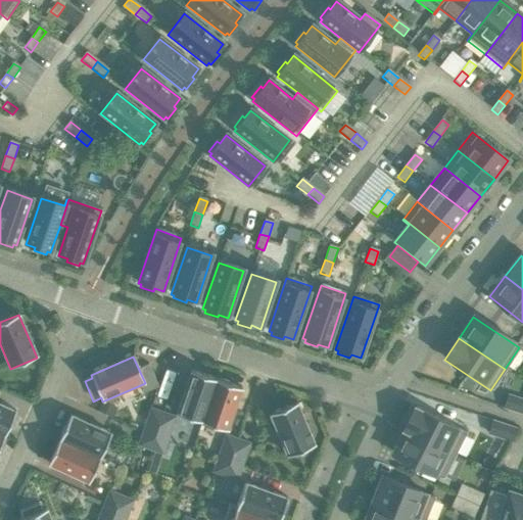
[(201,423),(217,380),(191,372),(177,414),(201,423)]
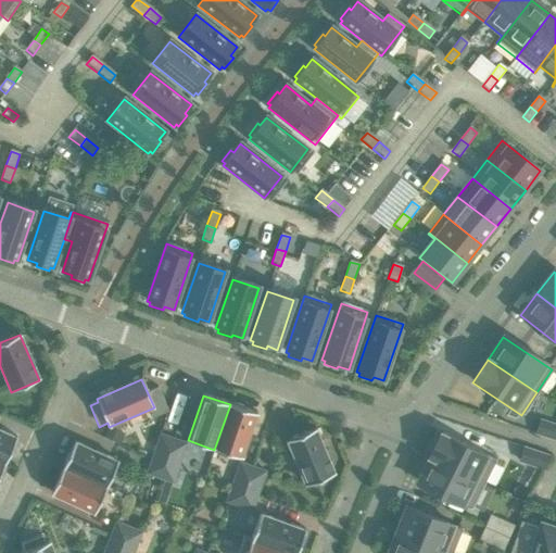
[(241,459),(256,414),(230,404),(214,450),(241,459)]
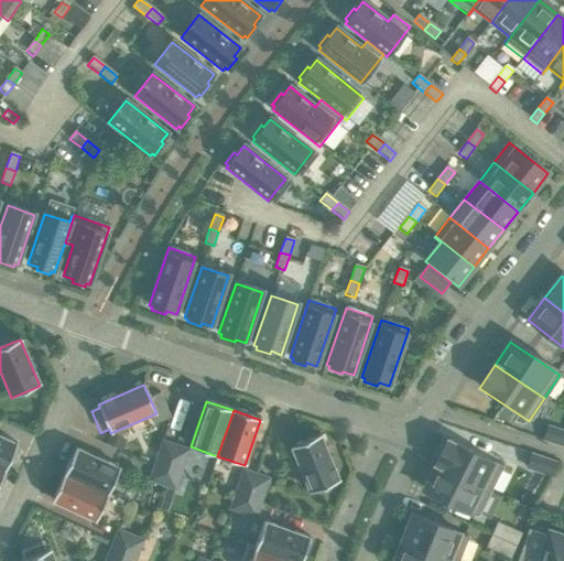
[(563,448),(563,433),(548,428),(543,441),(563,448)]
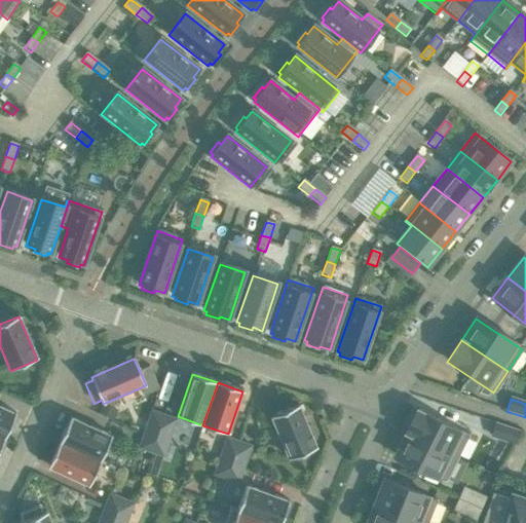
[(315,449),(298,406),(271,417),(289,460),(315,449)]
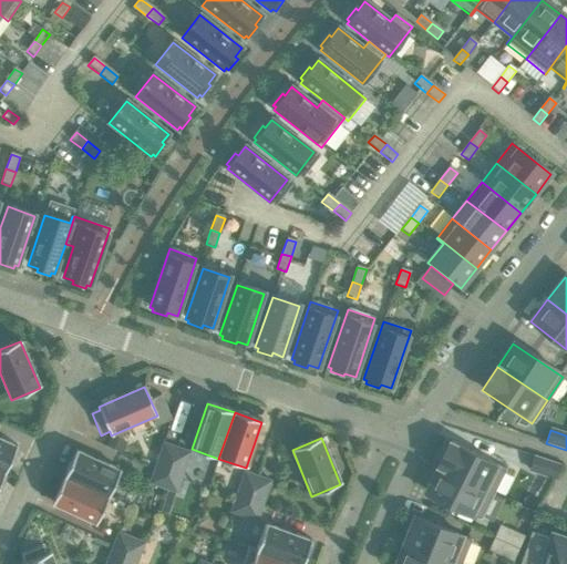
[(0,471),(4,474),(17,448),(0,439),(0,471)]
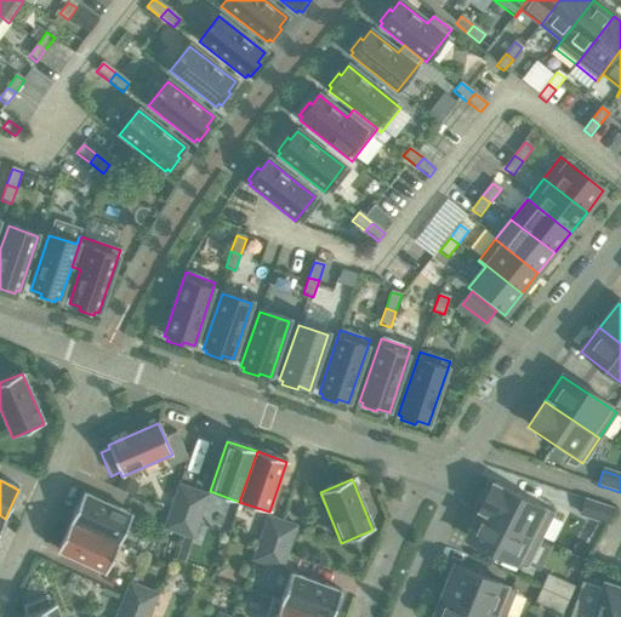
[(551,513),(494,484),(479,512),(537,541),(551,513)]
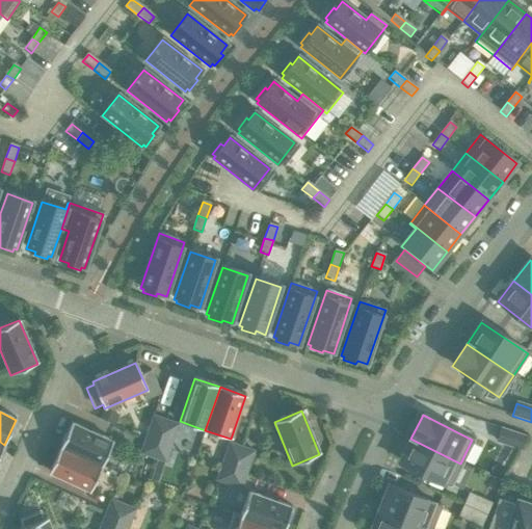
[(157,447),(165,422),(153,417),(144,443),(157,447)]
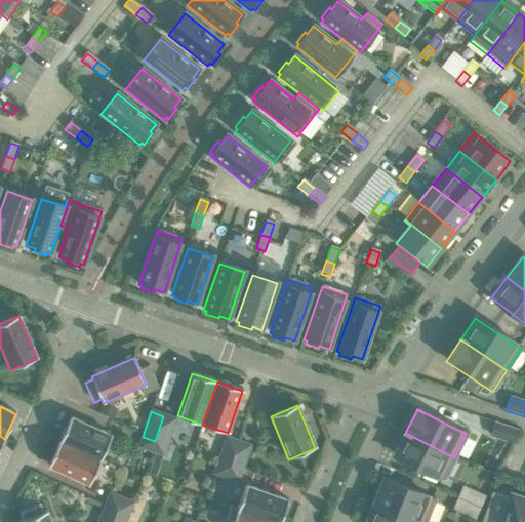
[(167,445),(175,420),(163,416),(155,441),(167,445)]
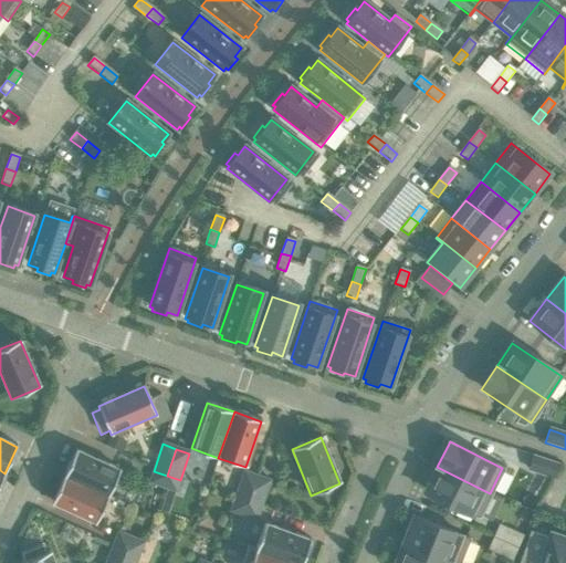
[(108,497),(121,471),(75,450),(64,477),(108,497)]
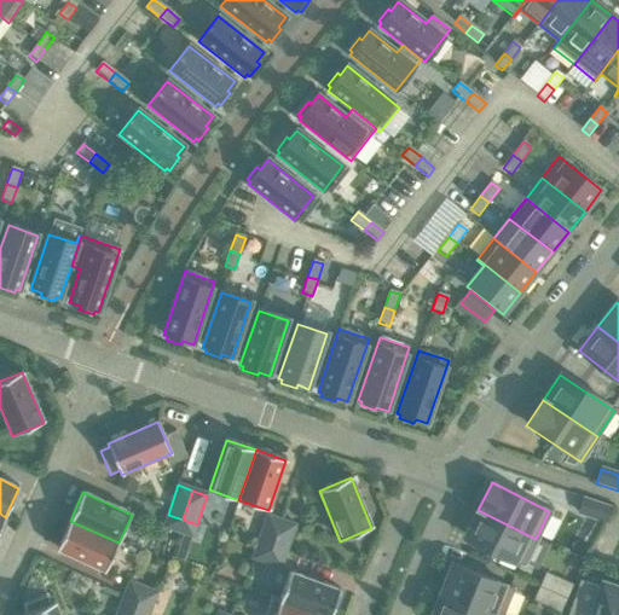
[(606,524),(611,509),(583,500),(578,515),(606,524)]
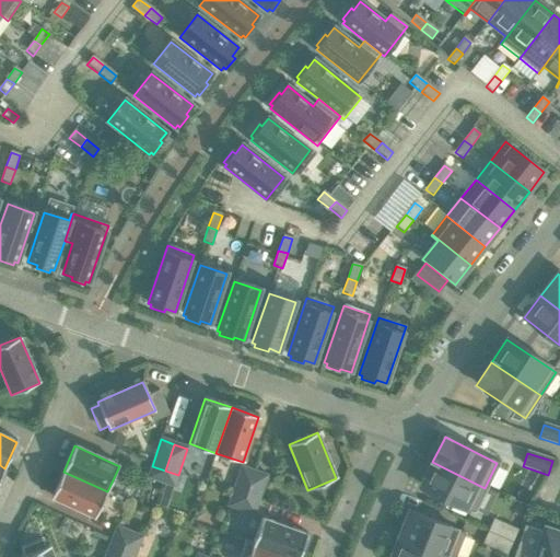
[(485,488),(432,462),(420,487),(471,513),(485,488)]
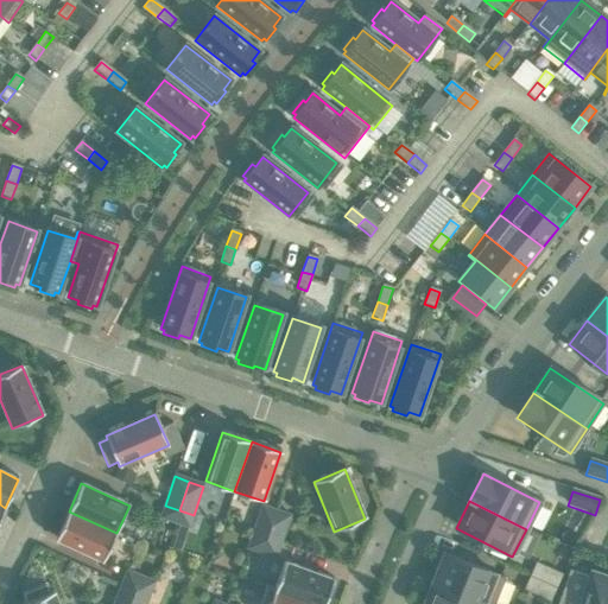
[(194,515),(179,510),(165,506),(160,520),(189,529),(194,515)]
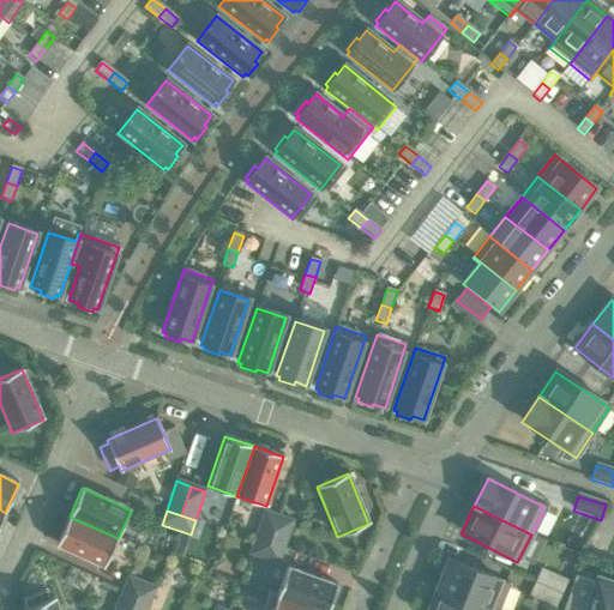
[(269,547),(278,517),(264,512),(254,542),(269,547)]
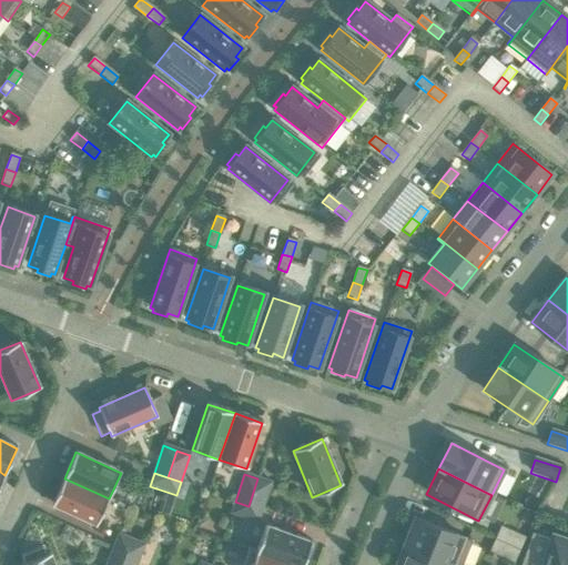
[(97,525),(109,498),(64,478),(52,505),(97,525)]
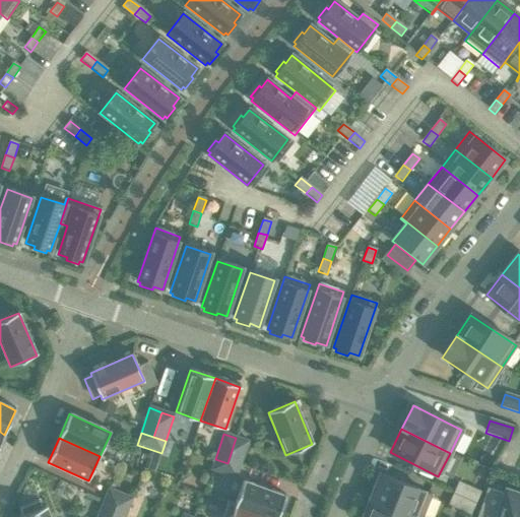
[(240,467),(248,442),(236,438),(228,463),(240,467)]
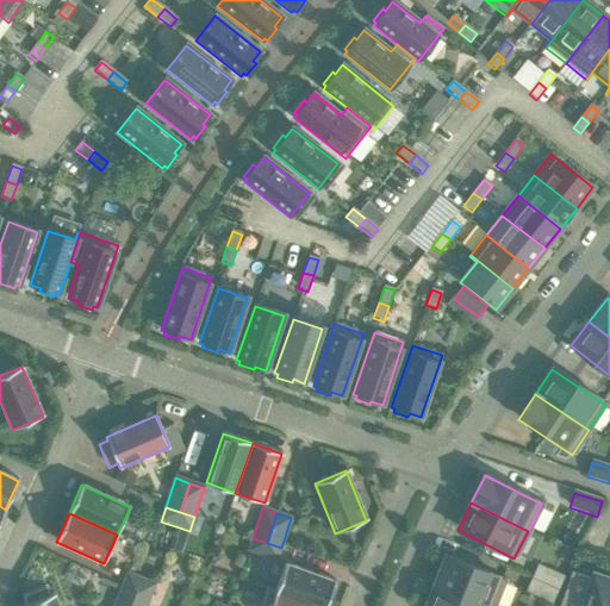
[(277,562),(281,548),(267,543),(253,538),(248,551),(277,562)]
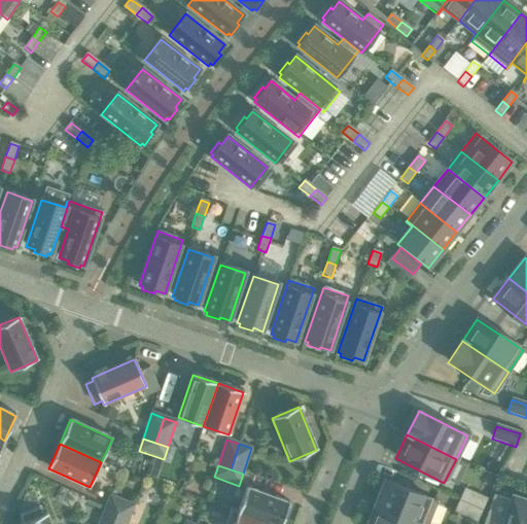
[(435,502),(384,482),(375,507),(417,523),(426,523),(435,502)]
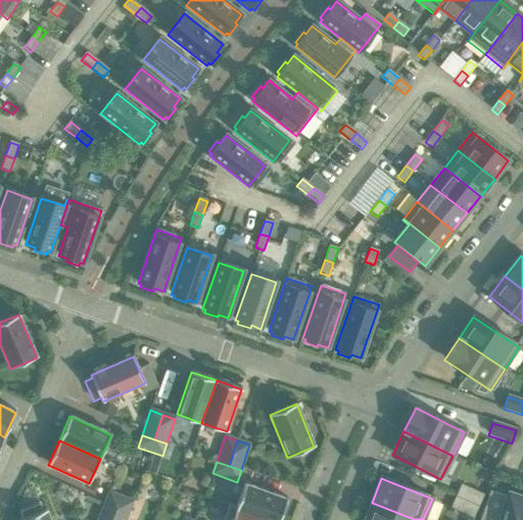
[(279,519),(287,500),(244,484),(236,509),(228,506),(228,507),(264,519),(279,519)]
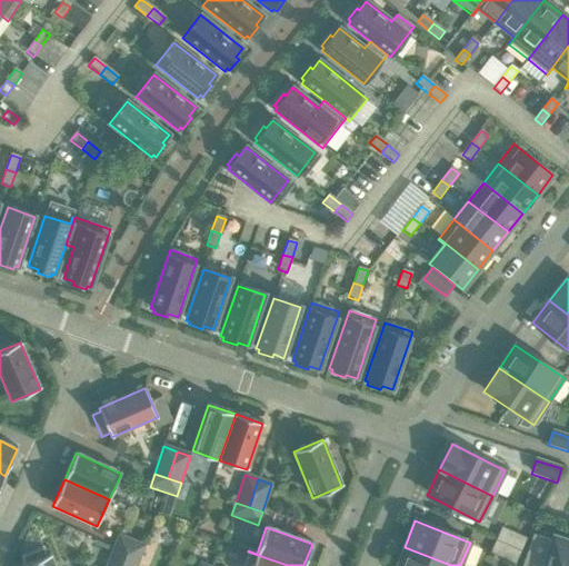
[(520,553),(526,539),(501,528),(495,542),(520,553)]
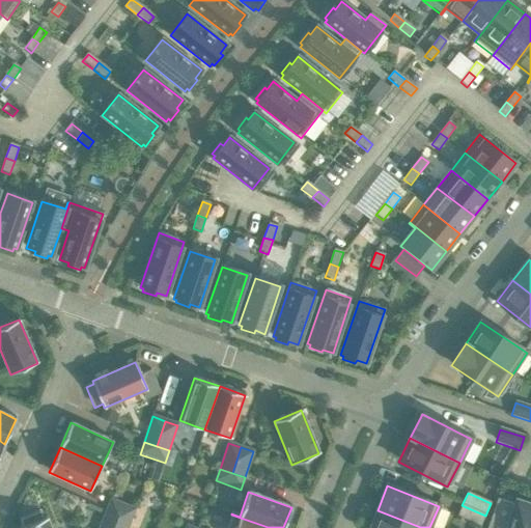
[(130,523),(135,510),(111,500),(106,512),(118,518),(130,523)]
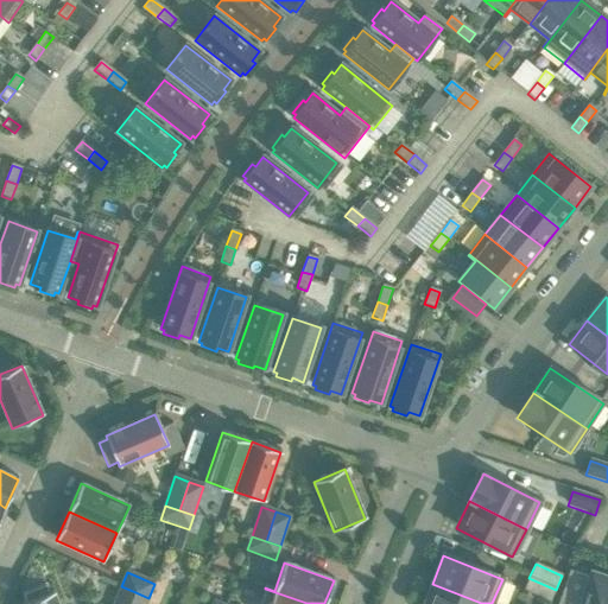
[(607,603),(607,578),(590,572),(588,579),(569,572),(557,603),(607,603)]
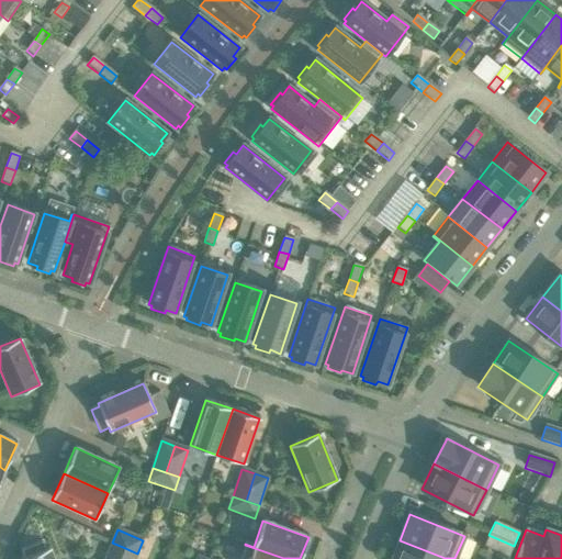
[(508,558),(514,546),(489,535),(483,547),(508,558)]
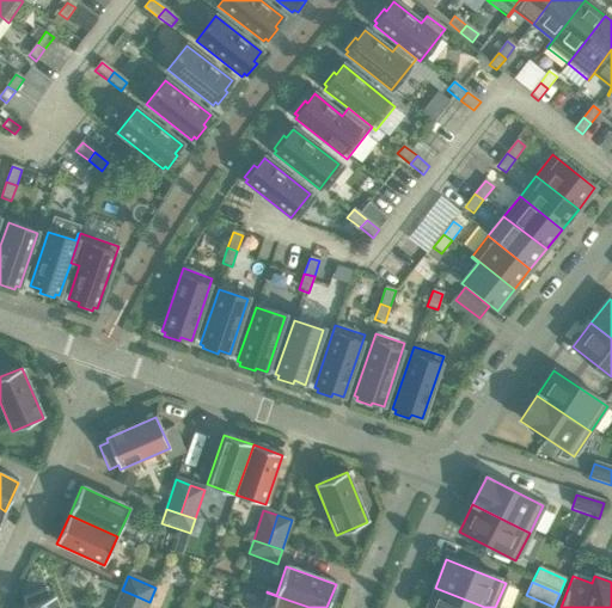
[(484,607),(435,588),(426,607),(484,607)]
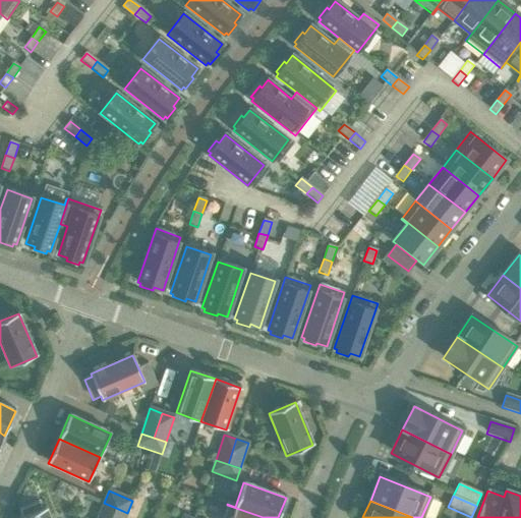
[(49,517),(46,508),(42,510),(39,502),(19,510),(22,517),(49,517)]
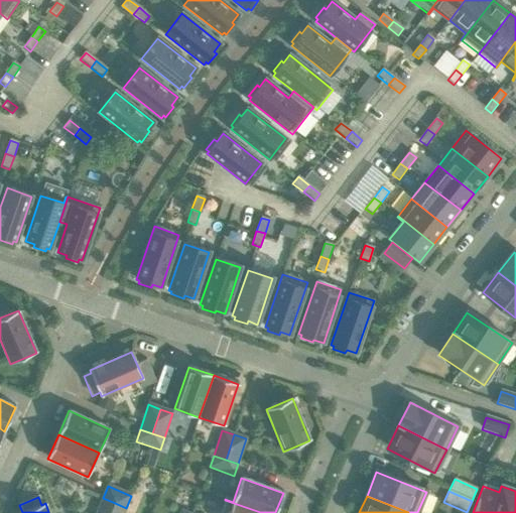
[(111,512),(115,503),(103,498),(96,512),(111,512)]
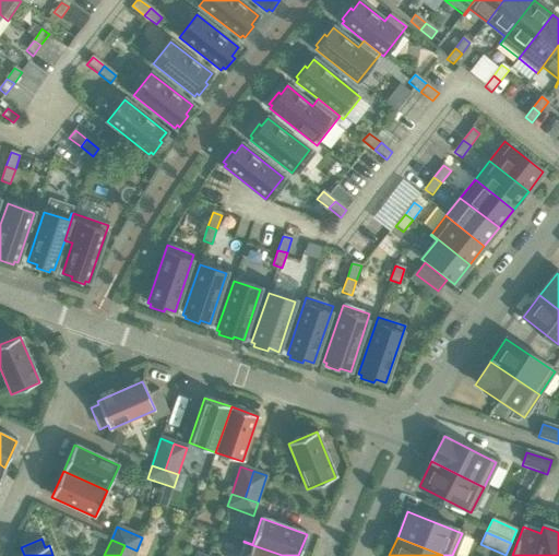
[(282,555),(244,542),(239,555),(282,555)]
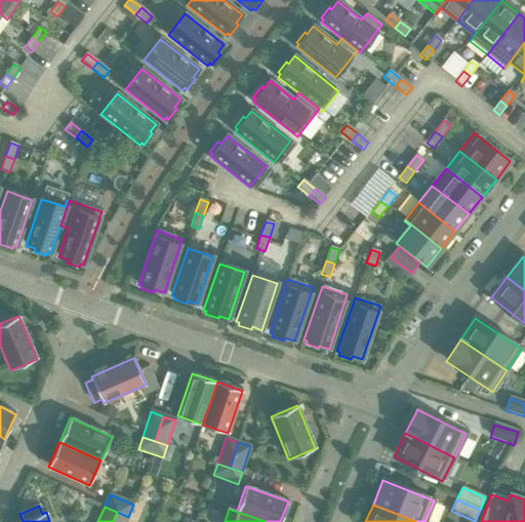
[(126,521),(128,517),(117,512),(113,521),(126,521)]
